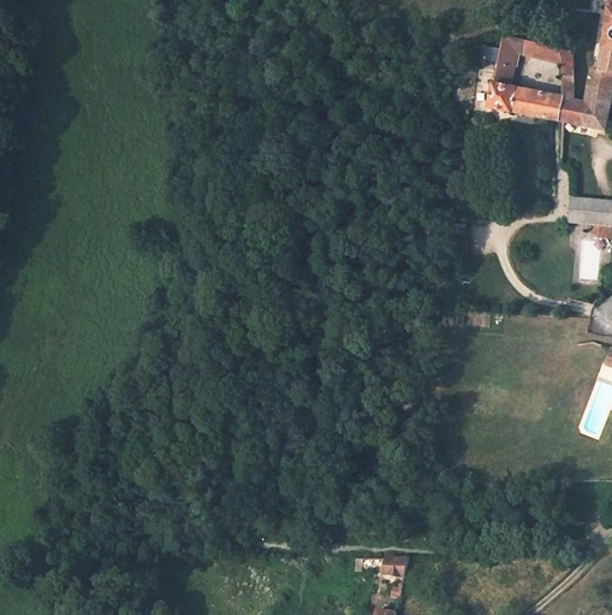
[(610,0),(598,70),(589,69),(586,84),(611,90),(611,86),(611,0),(610,0)]
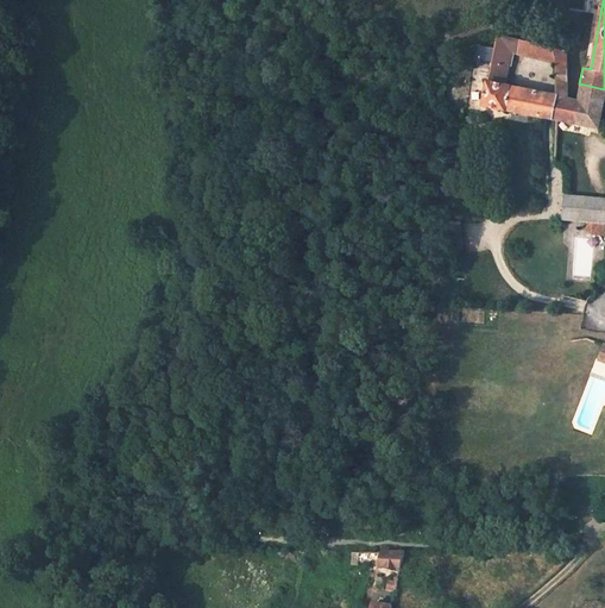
[(502,85),(508,51),(554,61),(554,57),(552,48),(496,33),(493,46),(486,82),(481,101),(481,105),(540,117),(544,93),(542,92),(531,91),(502,85)]
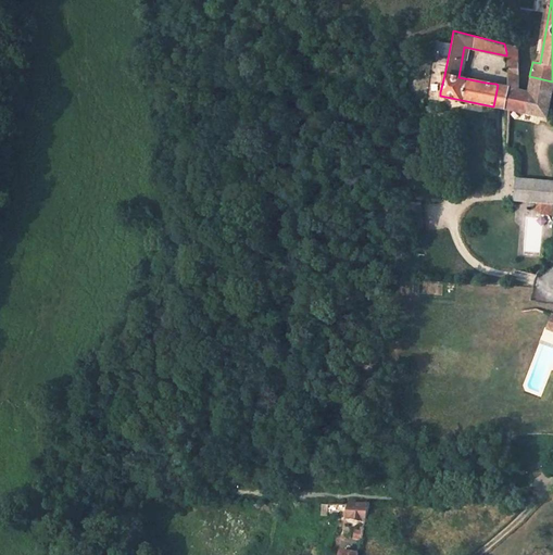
[(506,55),(507,87),(512,87),(517,88),(516,46),(504,43),(506,52),(506,55)]
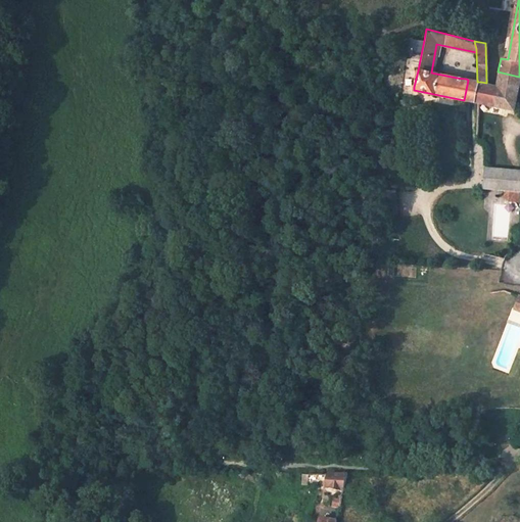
[(414,87),(418,70),(411,68),(408,86),(414,87)]
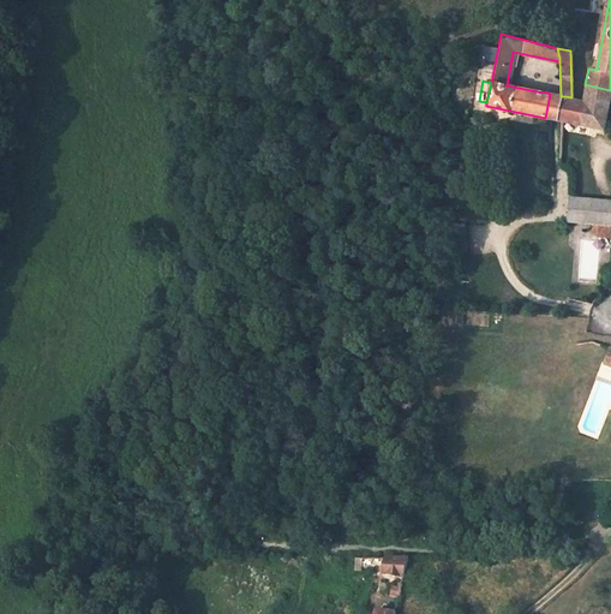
[(607,105),(610,90),(585,84),(582,100),(607,105)]
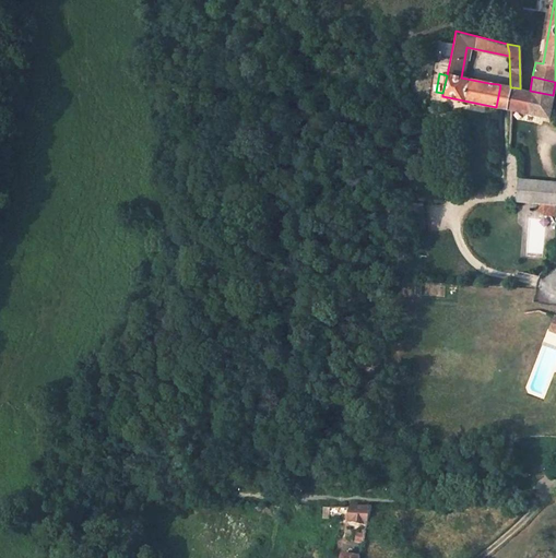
[(500,85),(496,107),(507,108),(510,91),(510,87),(500,85)]
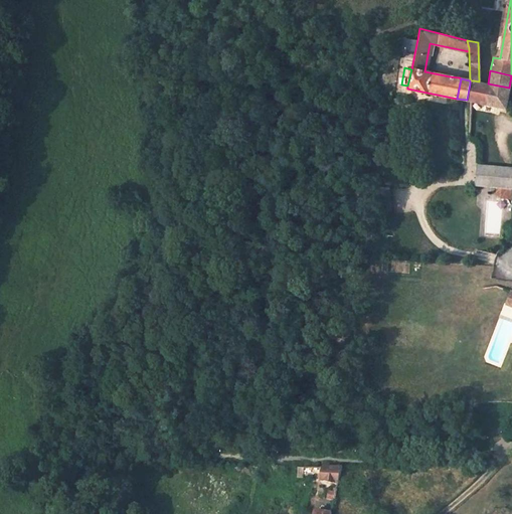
[(474,80),(470,83),(467,100),(484,103),(488,83),(479,81),(474,80)]
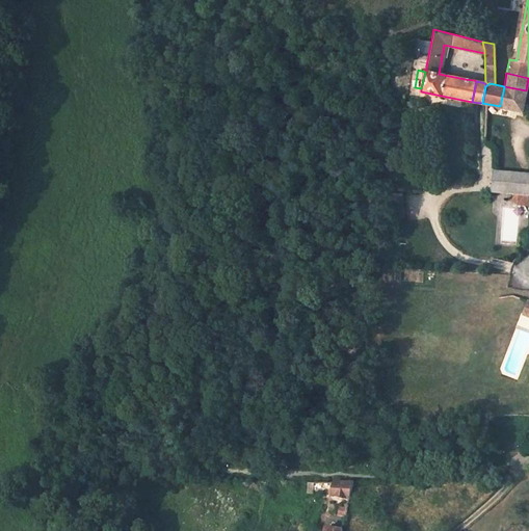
[(504,86),(500,106),(521,110),(526,90),(504,86)]
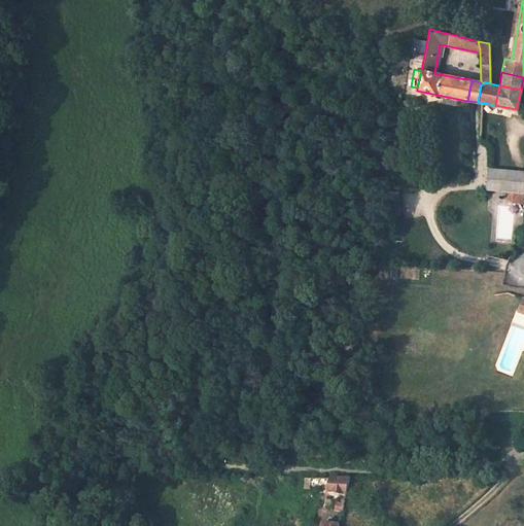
[(523,170),(487,168),(486,189),(523,193),(523,170)]
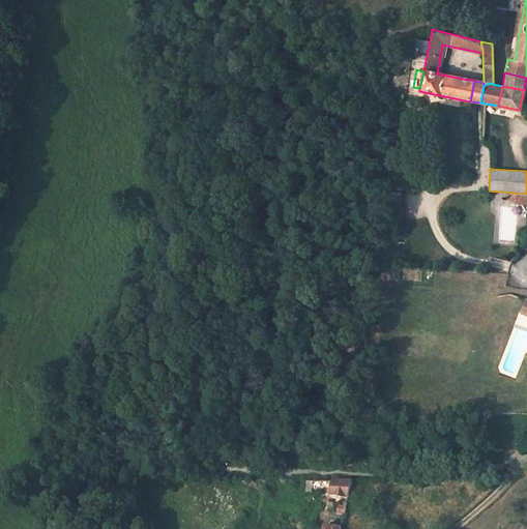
[(329,491),(347,494),(351,478),(331,478),(329,491)]
